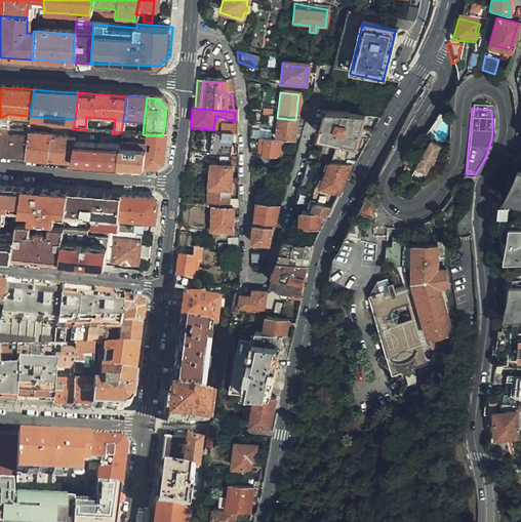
[(324,112),(320,111),(313,133),(318,135),(324,112)]
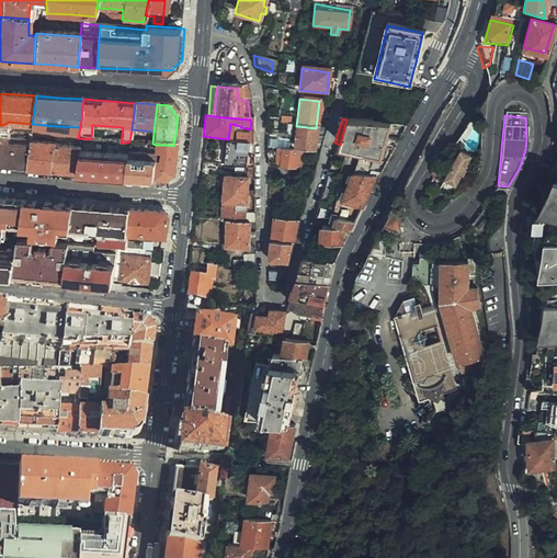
[(384,143),(389,126),(347,120),(340,145),(339,147),(379,158),(384,143)]
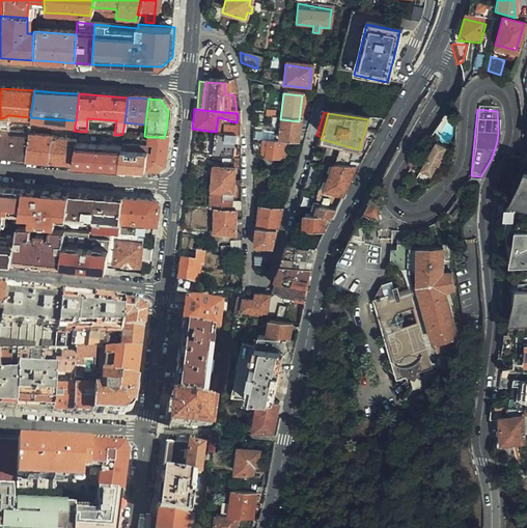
[(2,118),(0,129),(0,158),(8,159),(24,160),(28,137),(30,117),(8,115),(2,118)]
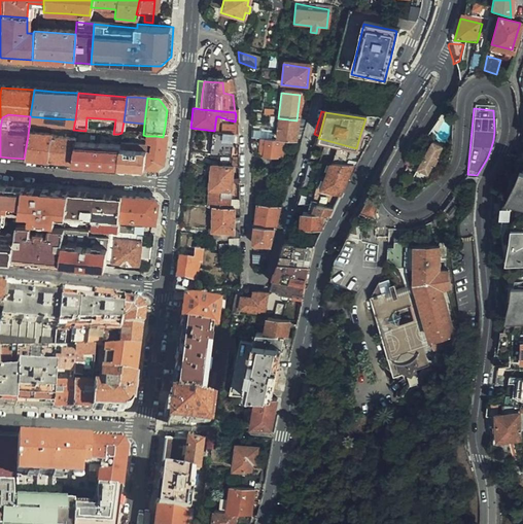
[(293,142),(295,128),(297,120),(278,118),(275,140),(293,142)]
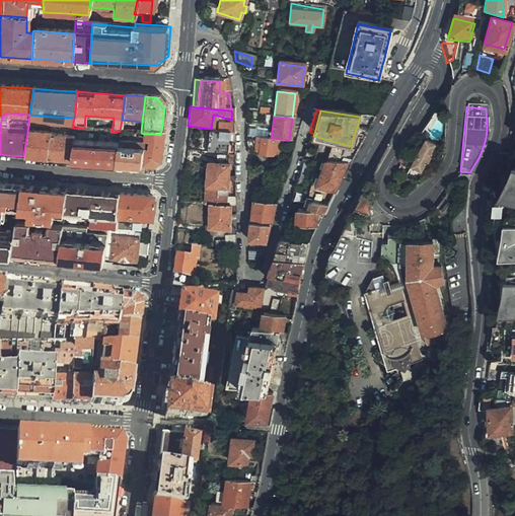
[(291,126),(297,128),(300,120),(292,119),(291,126)]
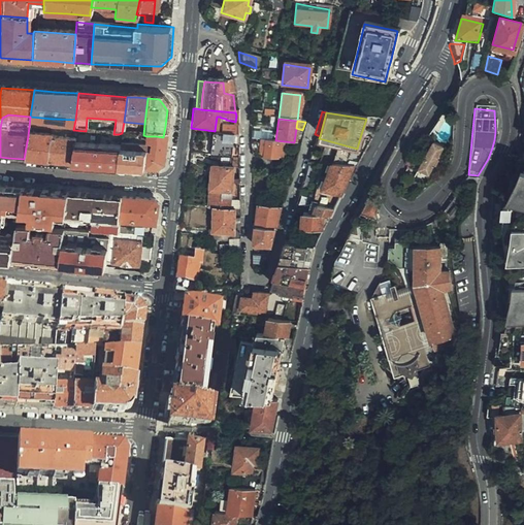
[(248,128),(249,140),(259,142),(260,130),(248,128)]
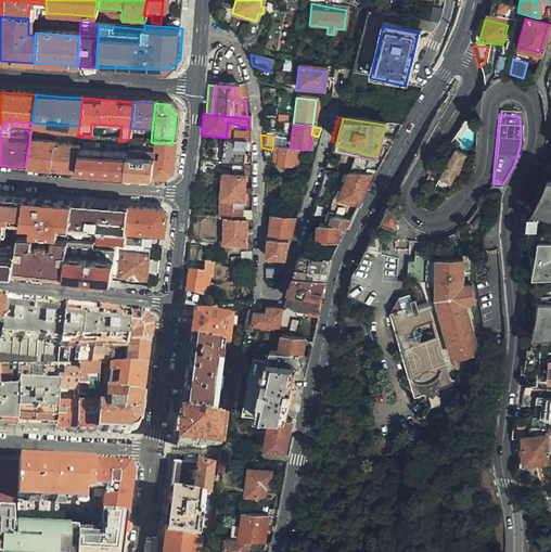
[(74,166),(73,172),(100,175),(126,177),(125,141),(119,141),(90,138),(77,137),(76,148),(74,166)]
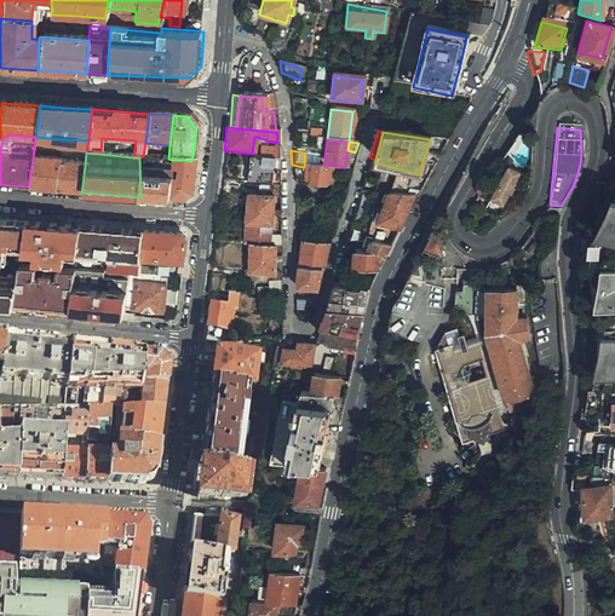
[(139,157),(141,197),(153,199),(166,200),(170,180),(170,174),(170,168),(172,160),(168,159),(143,156),(139,157)]
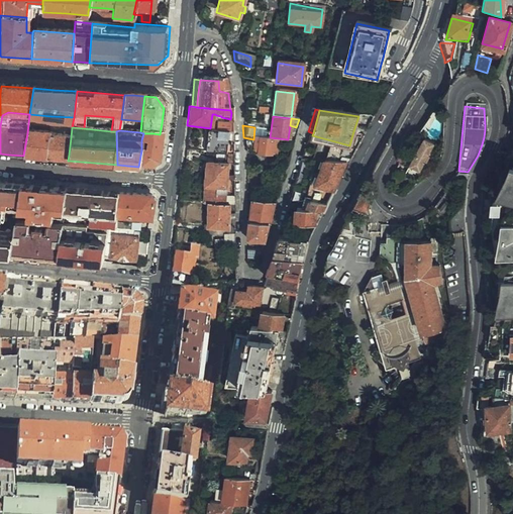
[(226,133),(206,131),(203,153),(224,156),(226,133)]
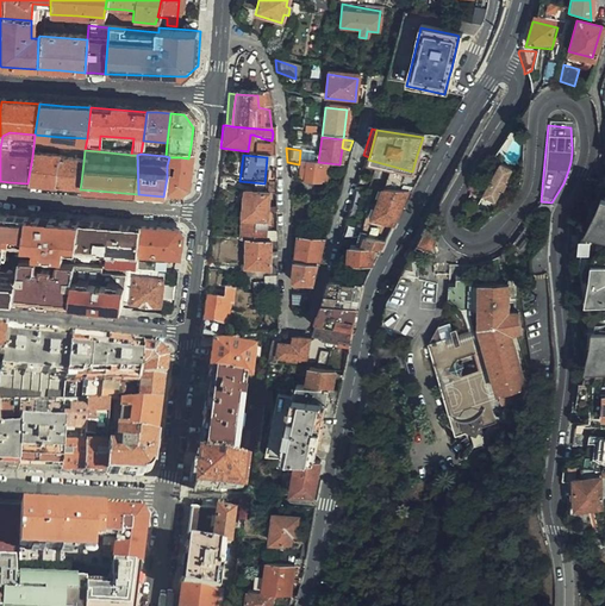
[(32,157),(27,183),(39,185),(52,187),(57,161),(57,157),(32,157)]
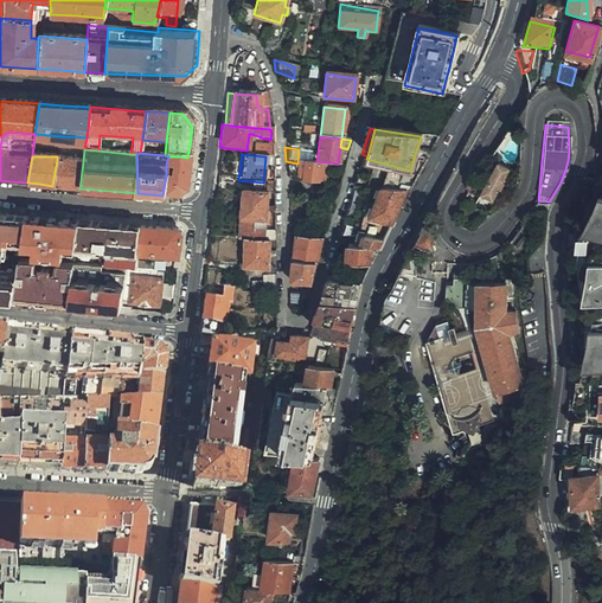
[(166,177),(162,196),(178,197),(184,190),(186,177),(187,158),(179,156),(168,156),(166,165),(166,177)]
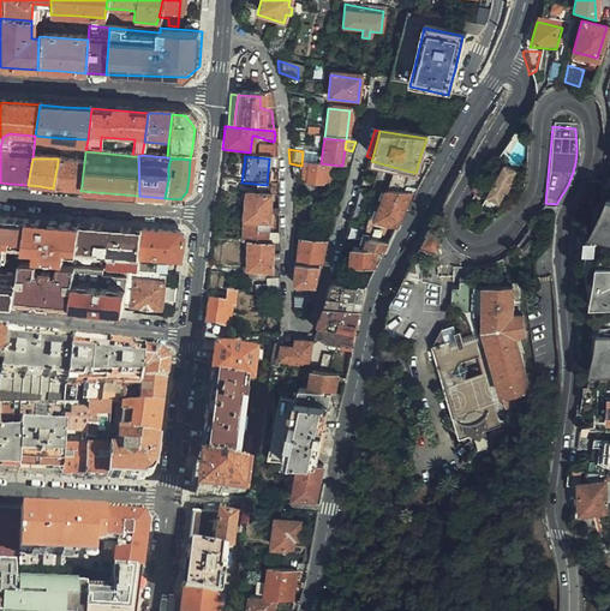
[(58,162),(53,189),(67,190),(81,191),(82,184),(84,163),(58,162)]
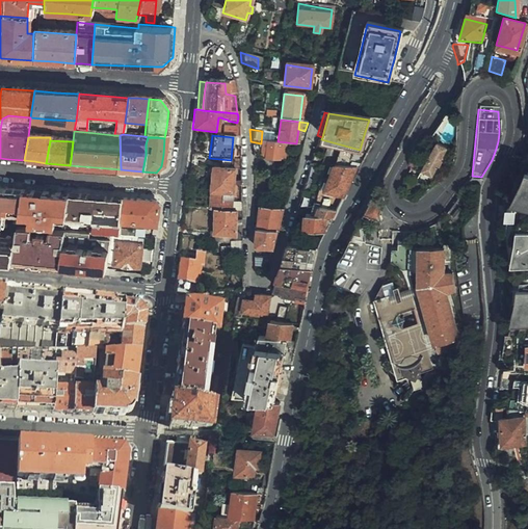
[(251,141),(251,157),(262,157),(264,143),(261,143),(251,141)]
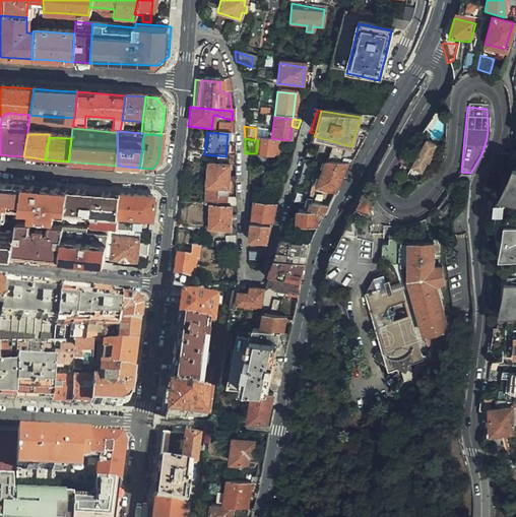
[(270,156),(272,141),(260,140),(258,155),(270,156)]
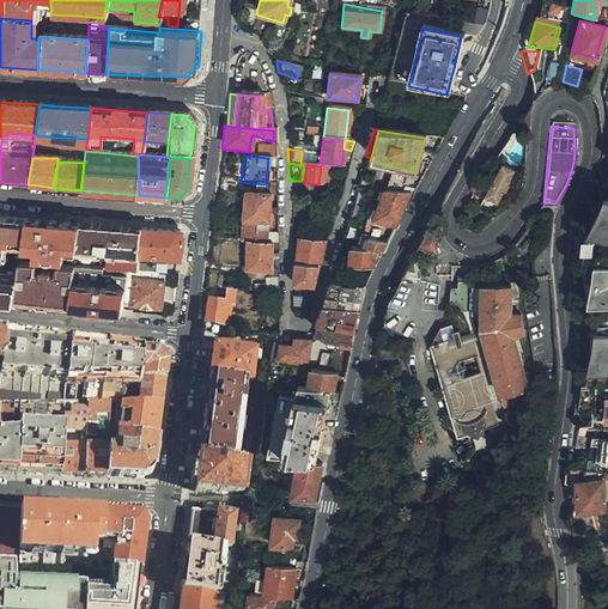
[(511,172),(500,165),(493,177),(488,184),(481,196),(482,202),(486,205),(492,202),(498,192),(503,195),(508,188),(503,184),(511,172)]
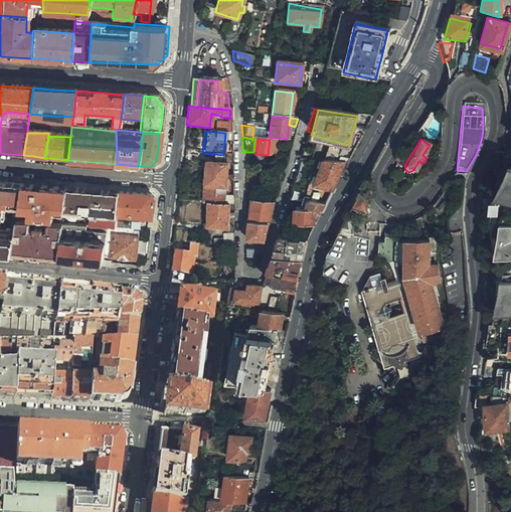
[(410,155),(414,149),(408,146),(405,152),(410,155)]
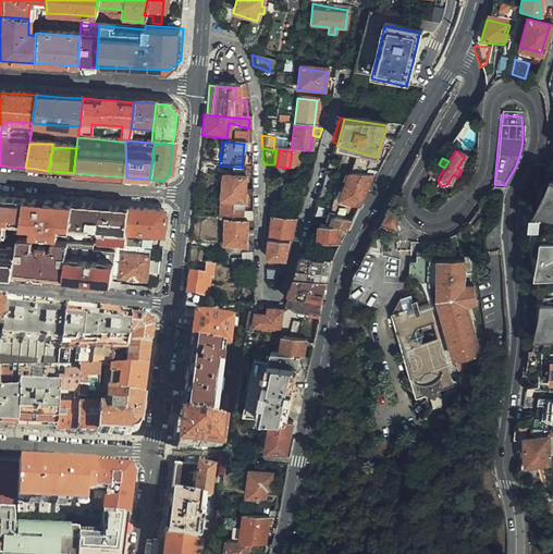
[(339,200),(358,208),(366,193),(375,177),(348,174),(339,200)]
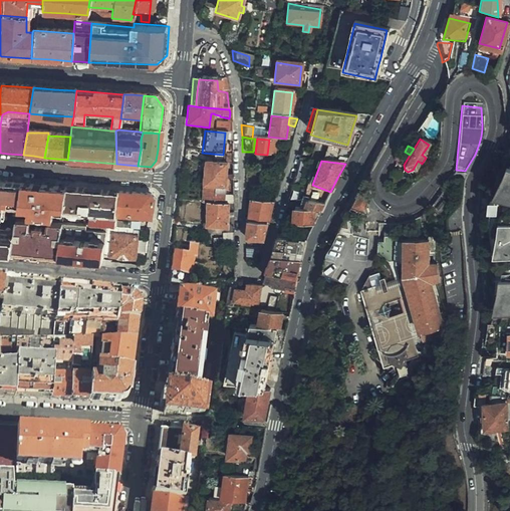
[(204,164),(200,203),(205,203),(220,205),(223,165),(204,164)]
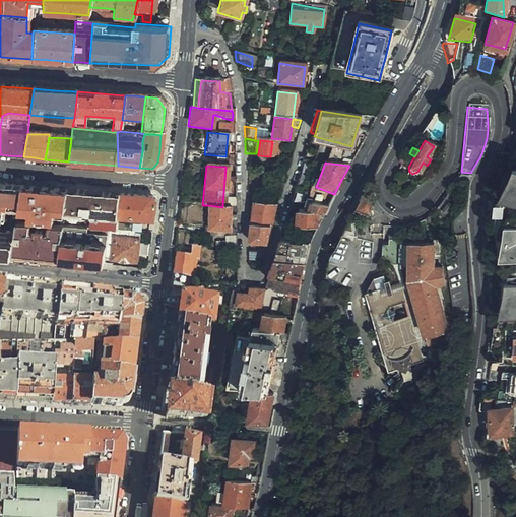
[(409,172),(408,167),(404,174),(416,181),(418,178),(412,174),(409,172)]
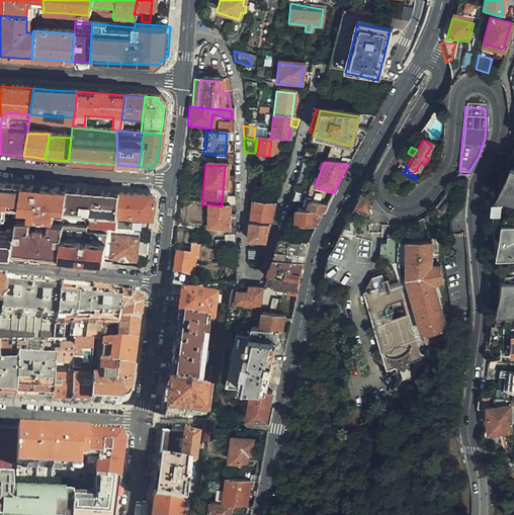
[(513,204),(513,170),(510,169),(506,180),(509,182),(504,195),(513,198),(513,201),(513,204)]
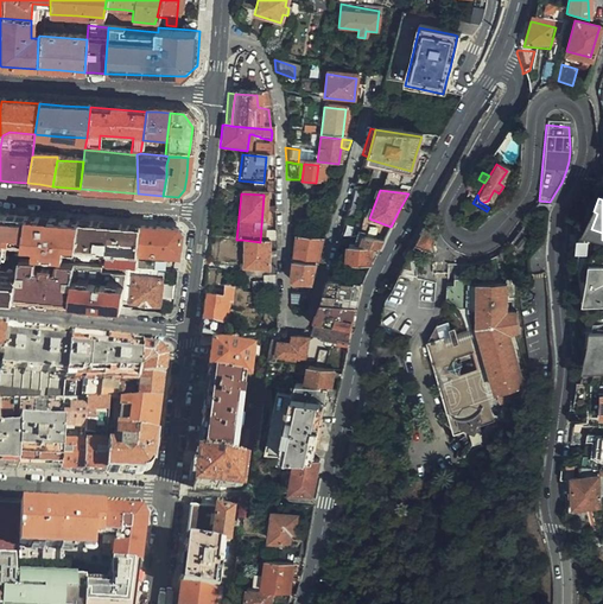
[(0,258),(17,260),(23,218),(0,216),(0,258)]
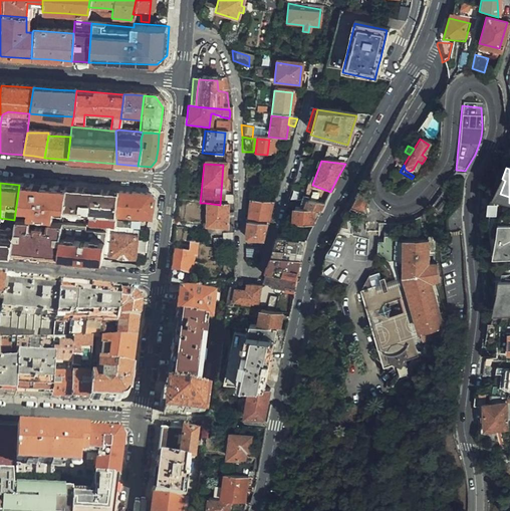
[(19,185),(14,220),(59,225),(63,189),(42,187),(19,185)]
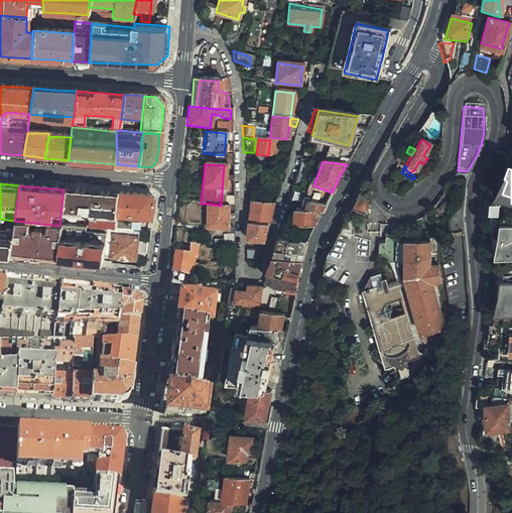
[(64,189),(59,226),(105,230),(112,230),(112,224),(113,217),(116,195),(91,191),(64,189)]
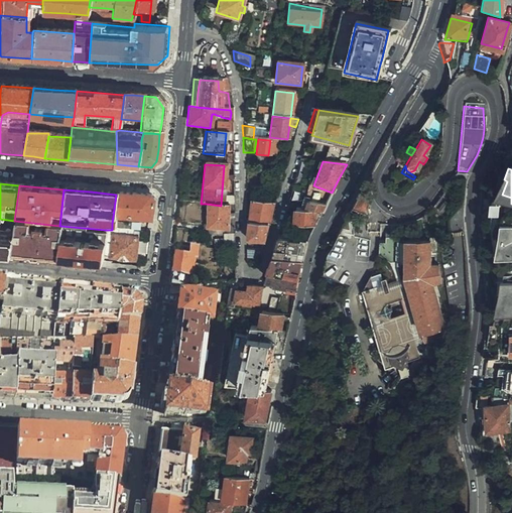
[(365,215),(367,214),(365,209),(369,197),(359,193),(351,209),(365,215)]
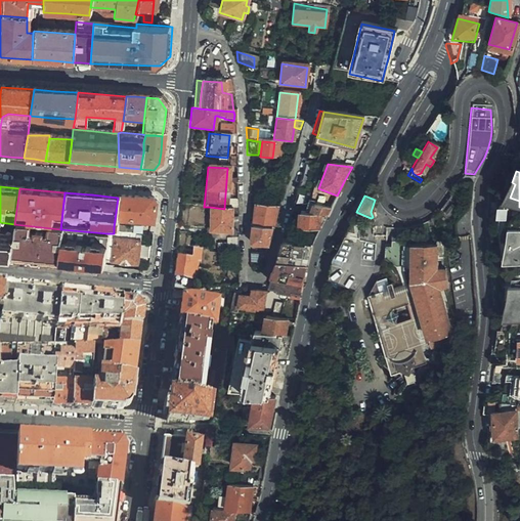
[(133,199),(118,198),(115,220),(152,223),(154,206),(147,200),(133,199)]
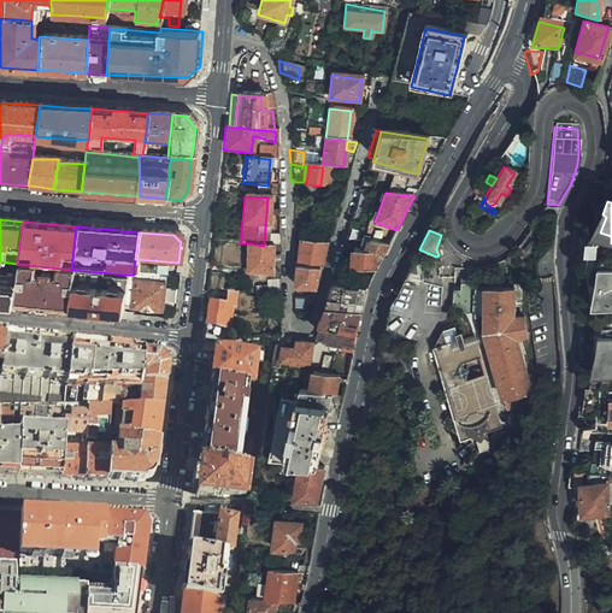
[(295,266),(318,270),(323,245),(300,240),(295,266)]
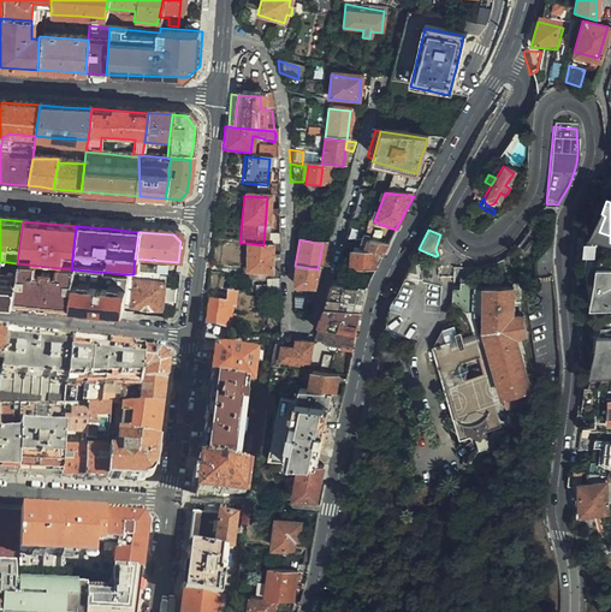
[(375,253),(383,254),(384,253),(387,245),(367,241),(363,251),(375,253)]
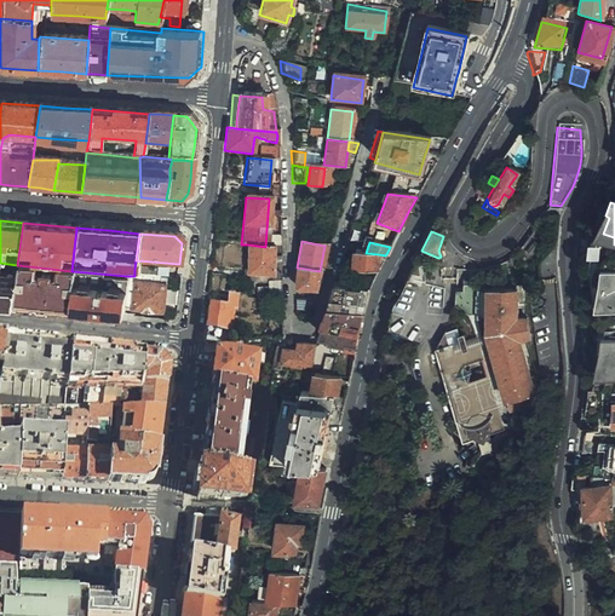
[(270,276),(272,248),(265,247),(247,245),(247,274),(270,276)]
